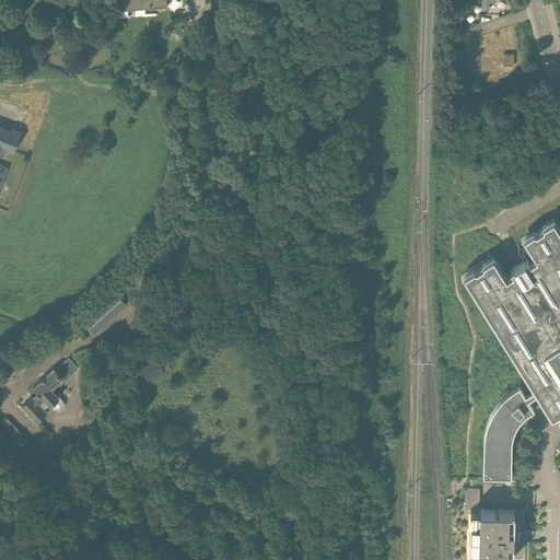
[(113,0),(114,11),(116,11),(116,10),(165,6),(165,7),(167,7),(166,4),(165,0),(113,0)]
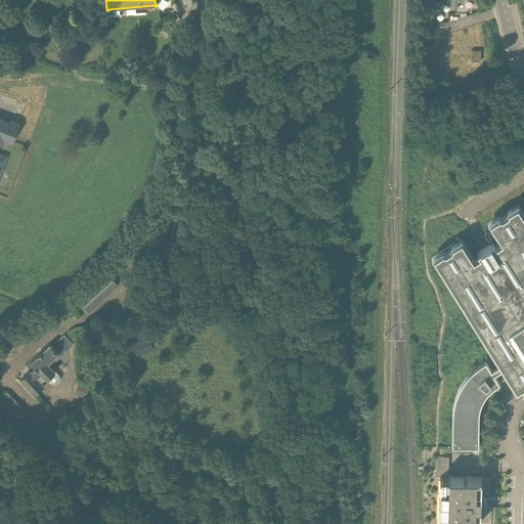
[(464,0),(447,0),(446,10),(464,12),(464,0)]
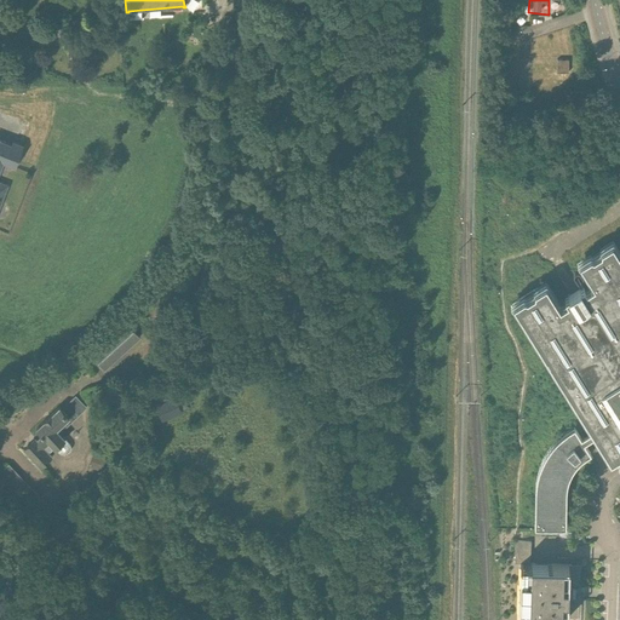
[(0,208),(9,185),(0,181),(0,173),(4,165),(15,170),(24,145),(12,141),(11,145),(0,141),(0,208)]
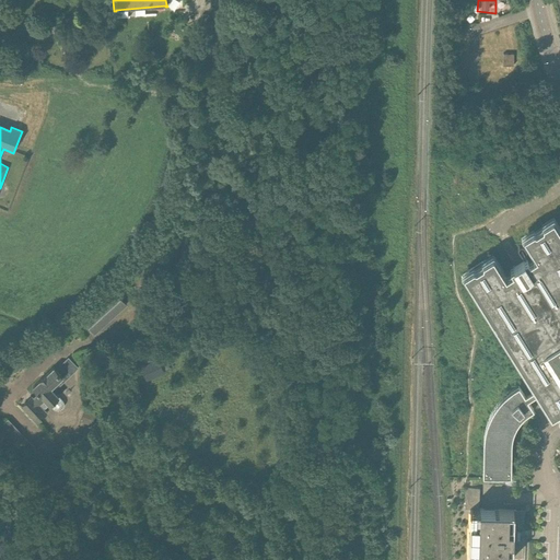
[(38,393),(35,397),(34,398),(32,396),(21,407),(36,423),(48,412),(41,405),(45,400),(50,406),(50,405),(54,409),(55,409),(56,410),(57,410),(58,410),(59,410),(60,410),(61,409),(62,409),(62,408),(63,407),(63,406),(65,405),(65,404),(63,403),(63,401),(63,400),(59,397),(60,396),(55,391),(79,369),(68,358),(56,369),(54,366),(32,387),(38,393)]
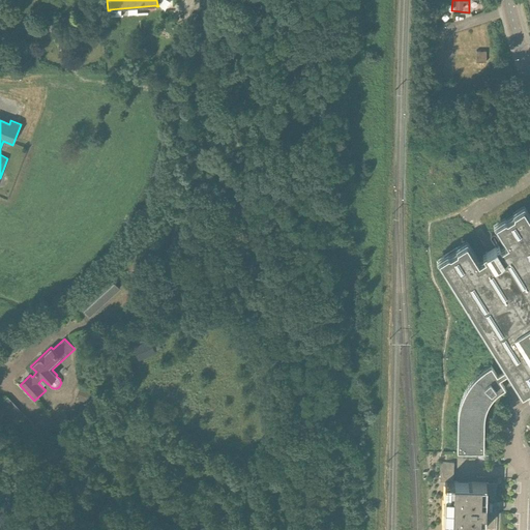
[(133,347),(139,360),(155,353),(150,340),(133,347)]
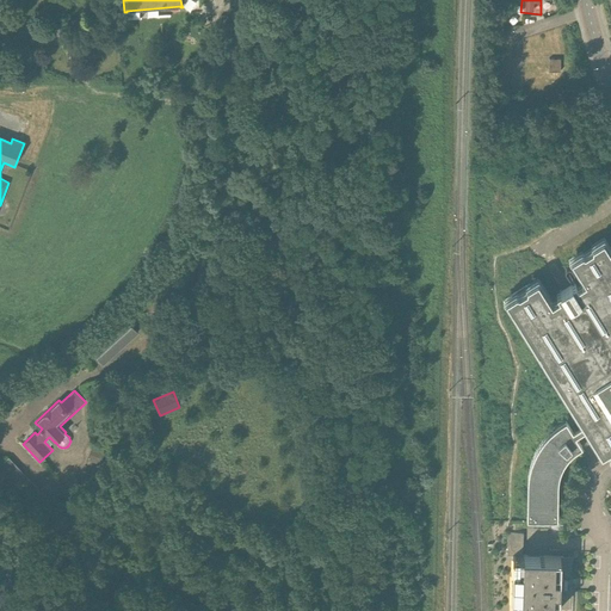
[(106,451),(96,448),(91,461),(102,466),(106,451)]
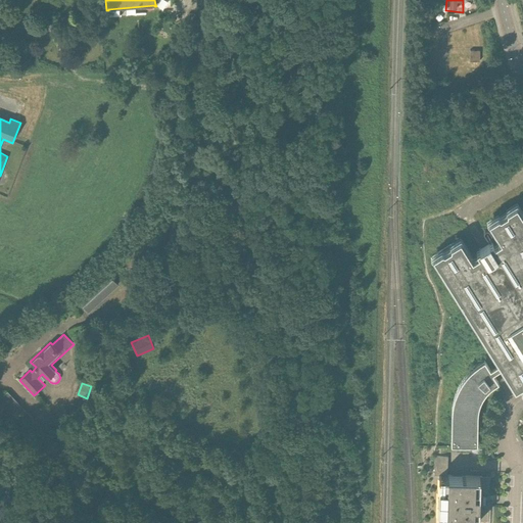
[(31,427),(33,425),(36,422),(7,391),(0,397),(0,407),(19,427),(25,422),(31,427)]
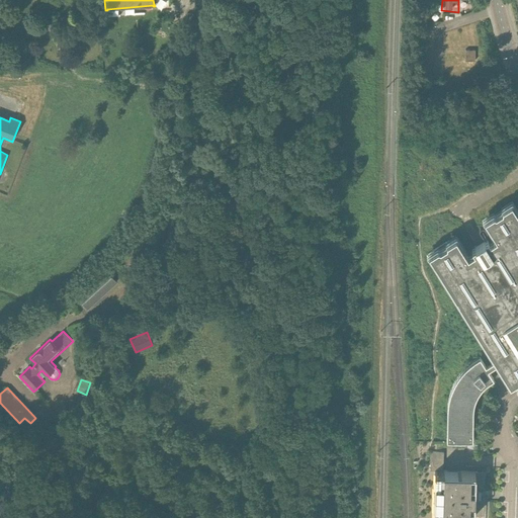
[(66,406),(57,409),(60,416),(68,413),(66,406)]
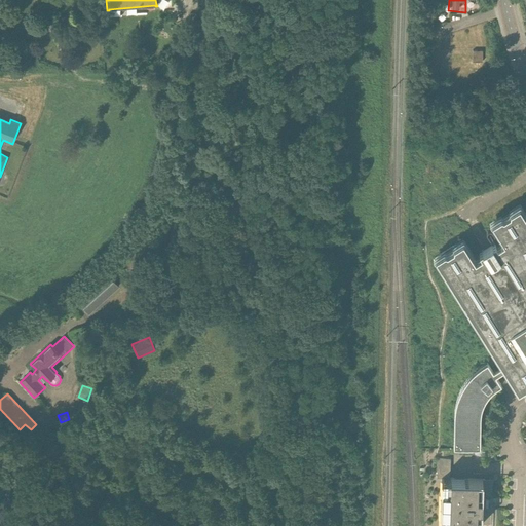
[(437,479),(441,480),(440,524),(481,525),(482,508),(485,508),(485,498),(482,498),(483,480),(450,479),(450,459),(438,458),(437,479)]
